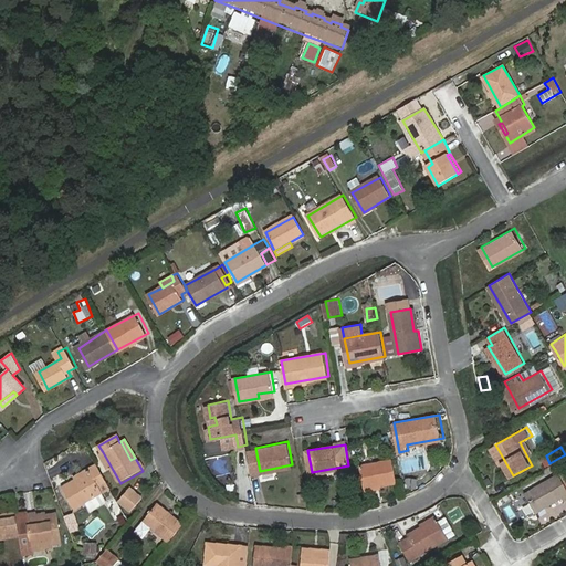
[(108,472),(113,470),(103,452),(97,454),(108,472)]
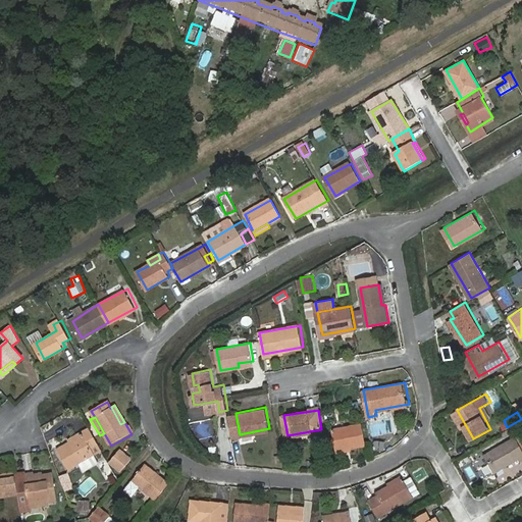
[(334,426),(338,449),(367,444),(364,422),(334,426)]
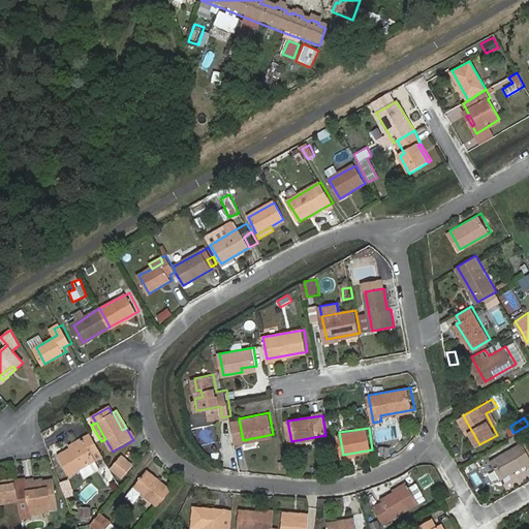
[(91,455),(99,450),(91,435),(82,440),(84,443),(71,450),(59,458),(70,477),(95,462),(91,455)]
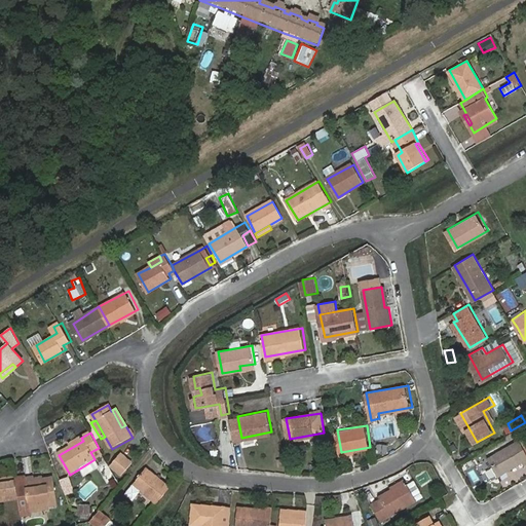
[(83,441),(81,438),(69,445),(71,448),(83,441)]
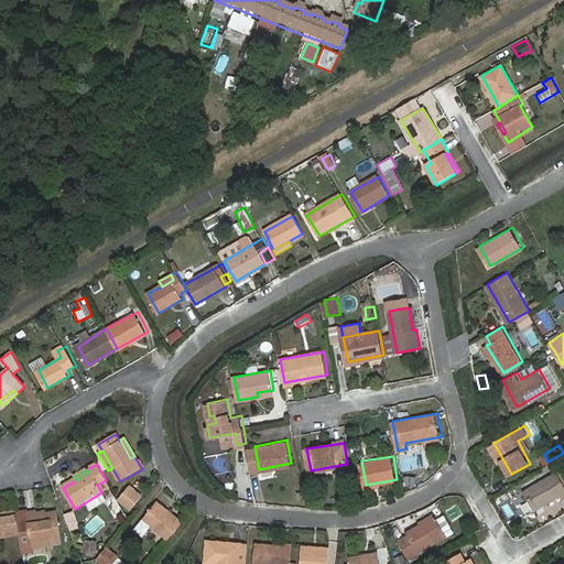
[(525,490),(537,509),(563,494),(563,495),(563,476),(561,470),(525,490)]
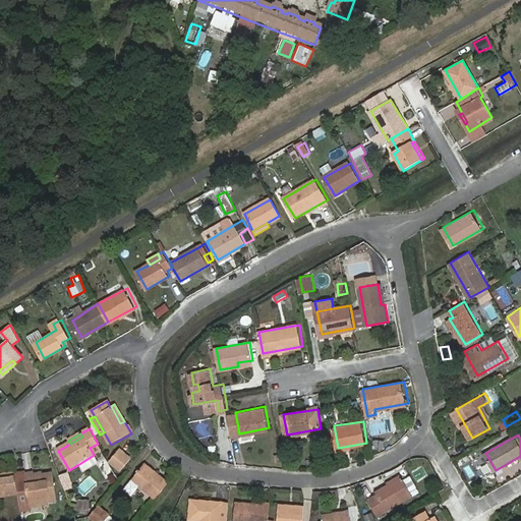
[(384,451),(384,441),(373,441),(373,450),(384,451)]
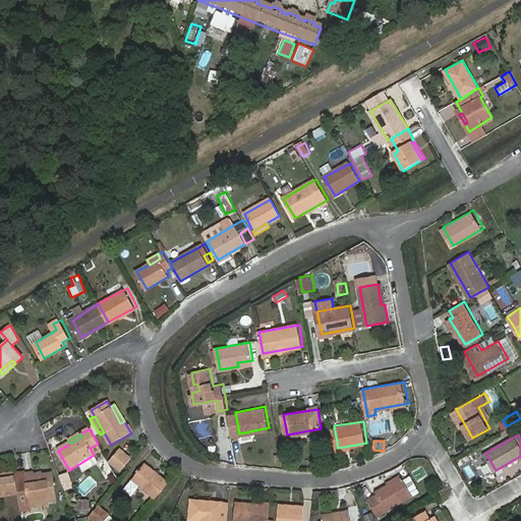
[(131,459),(120,450),(111,462),(122,471),(131,459)]
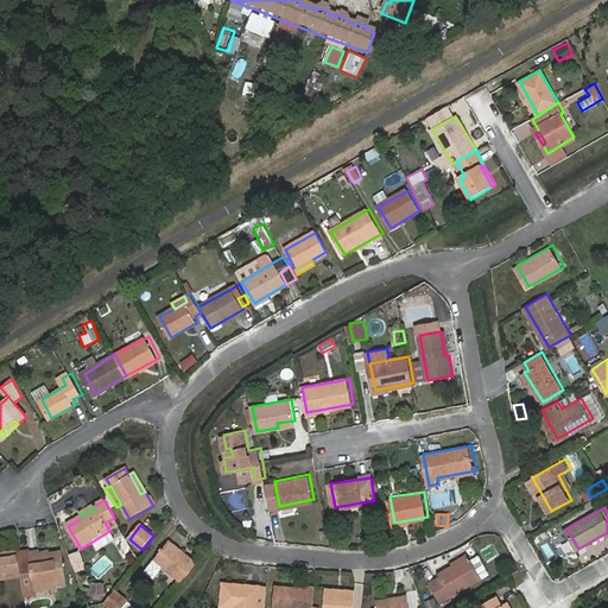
[(154,561),(181,582),(196,563),(181,550),(179,552),(169,543),(154,561)]
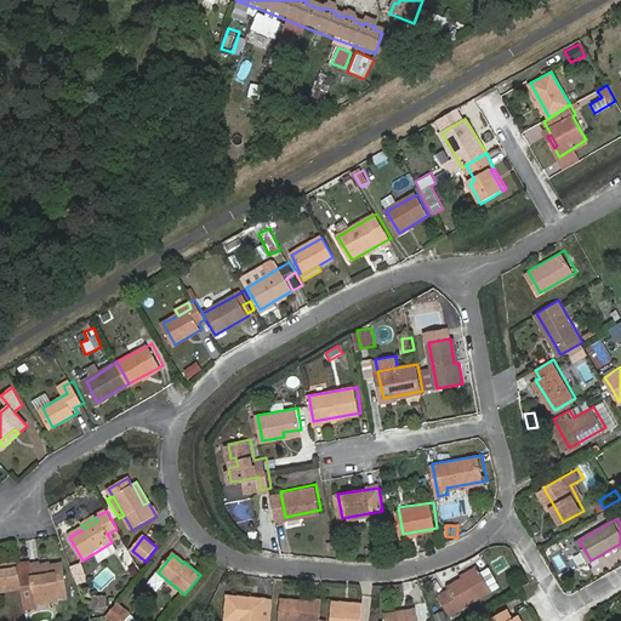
[(70,565),(77,584),(87,580),(81,562),(70,565)]
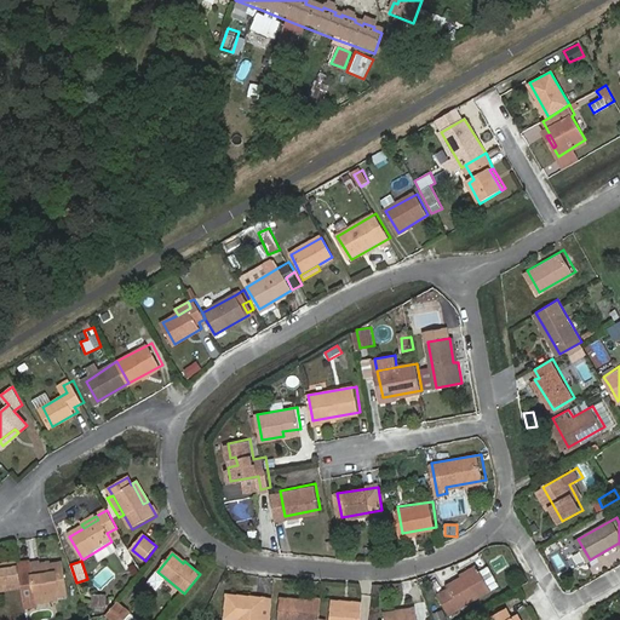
[(0,591),(21,589),(16,566),(16,562),(0,564),(0,591)]
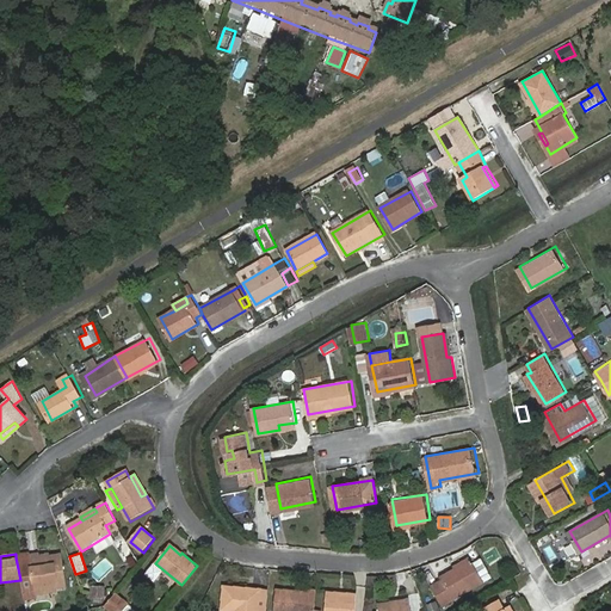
[(16,557),(20,580),(31,579),(34,592),(54,588),(67,586),(60,555),(38,559),(37,555),(16,557)]
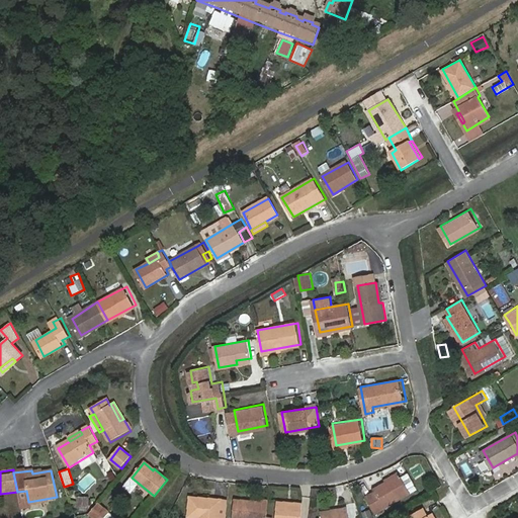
[(372,489),(382,507),(410,492),(399,473),(372,489)]
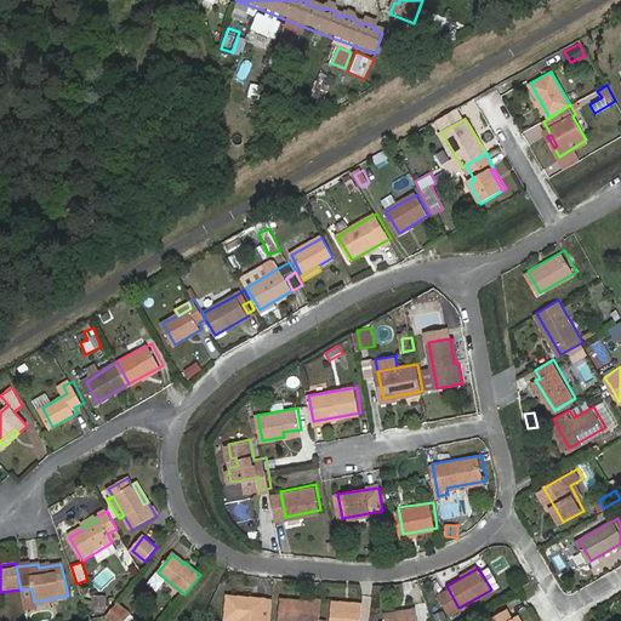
[(484,571),(489,586),(496,584),(490,569),(484,571)]
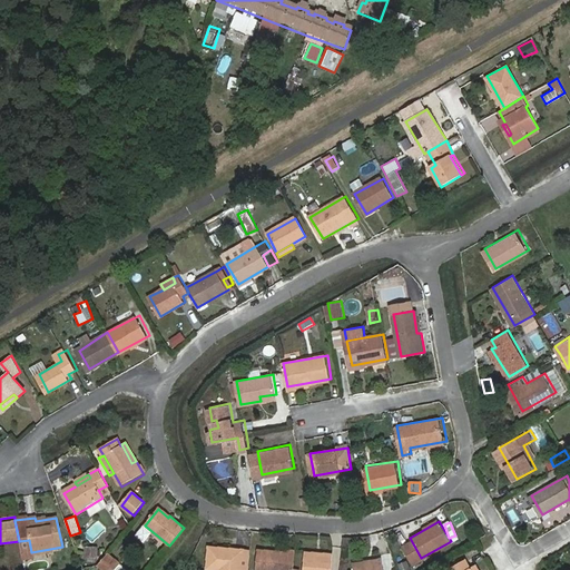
[(97,558),(97,547),(85,546),(85,557),(97,558)]
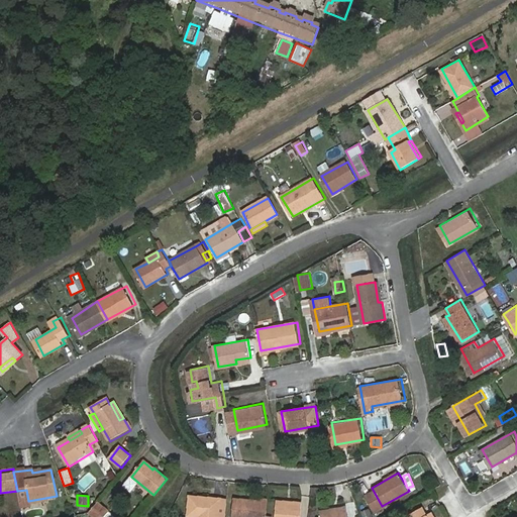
[(225,516),(227,500),(189,497),(187,516),(193,516),(225,516)]
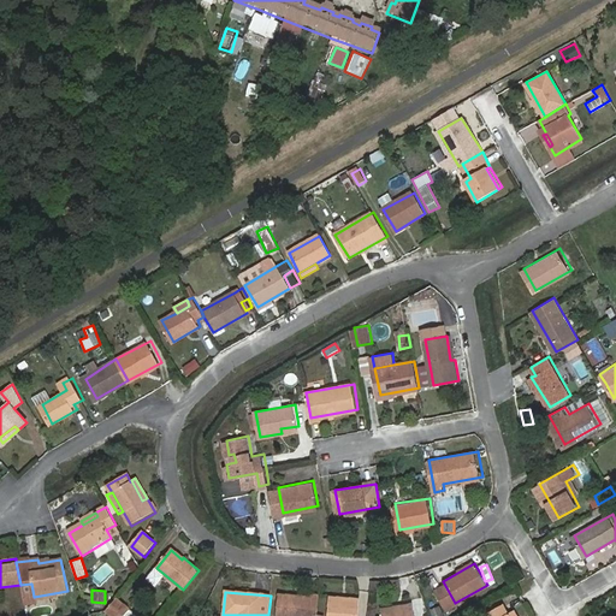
[(274,615),(315,615),(318,596),(307,596),(306,598),(277,597),(274,615)]
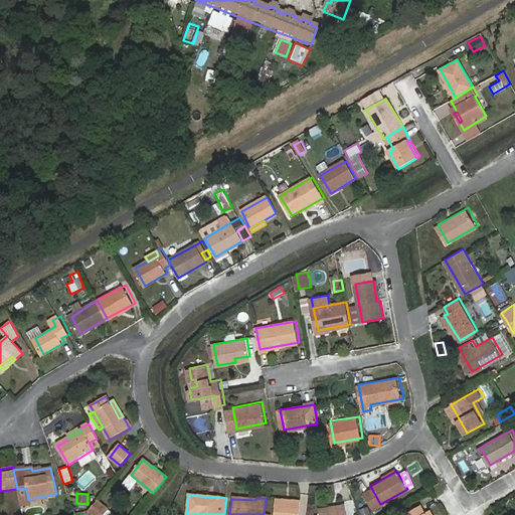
[(285,507),(285,502),(286,499),(274,498),(272,514),(298,514),(299,508),(285,507)]
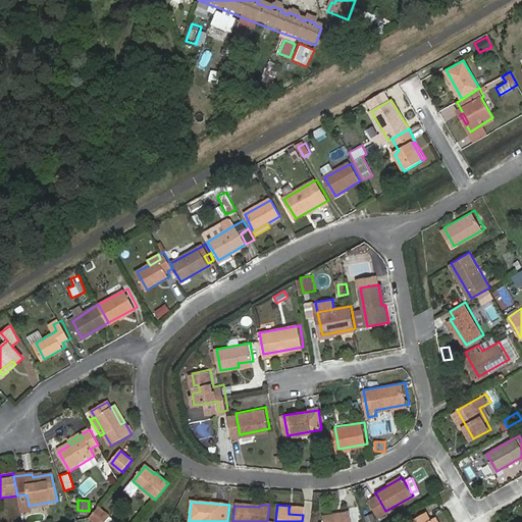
[(95,521),(102,521),(108,516),(98,507),(90,518),(95,521)]
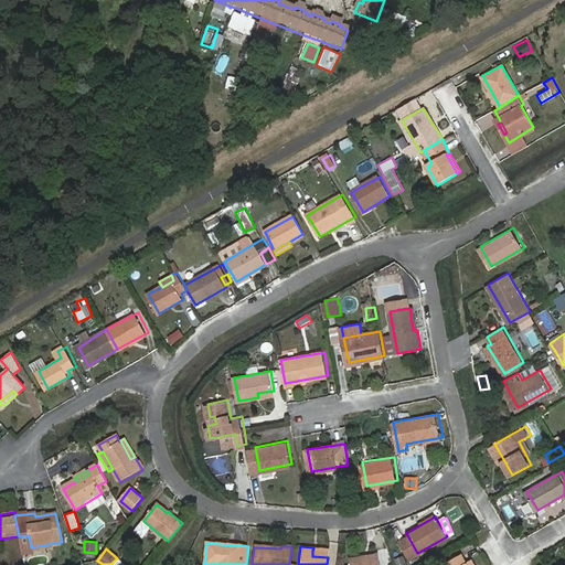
[(445,561),(447,564),(471,564),(469,560),(467,561),(461,552),(445,561)]
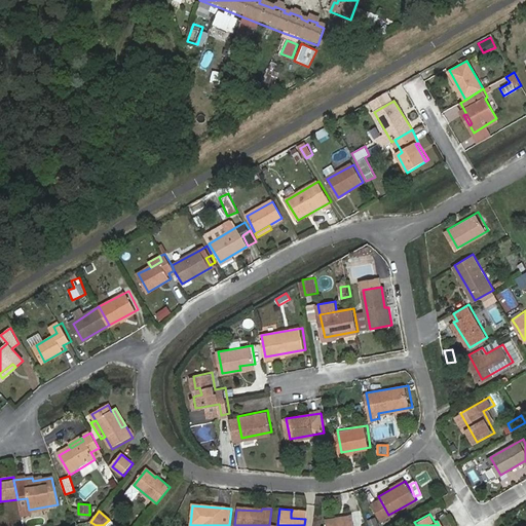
[(325,520),(325,525),(351,525),(350,516),(325,520)]
